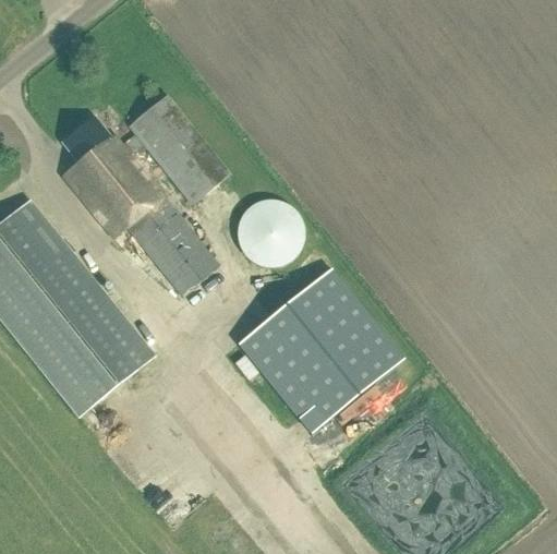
[(230,170),(168,92),(130,122),(135,130),(122,141),(114,130),(110,133),(97,118),(65,143),(82,163),(67,175),(114,236),(128,226),(183,294),(221,264),(130,149),(143,140),(192,201),(230,170)]
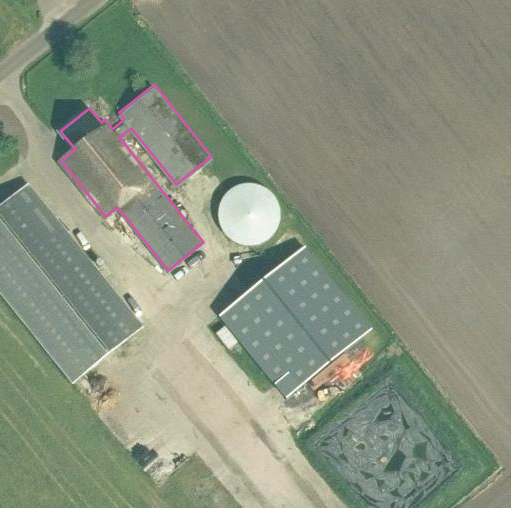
[(249,245),(253,245),(258,244),(262,242),(266,240),(269,237),(272,234),(275,231),(277,227),(279,223),(280,218),(280,214),(280,210),(279,205),(277,201),(275,197),(272,194),(269,191),(266,188),(262,186),(258,184),(253,183),(249,183),(245,183),(240,184),(236,186),(232,188),(229,190),(226,194),(223,197),(221,201),(219,205),(218,209),(218,214),(218,218),(219,223),(221,227),(223,231),(226,234),(229,237),(232,240),(236,242),(240,244),(245,245),(249,245)]
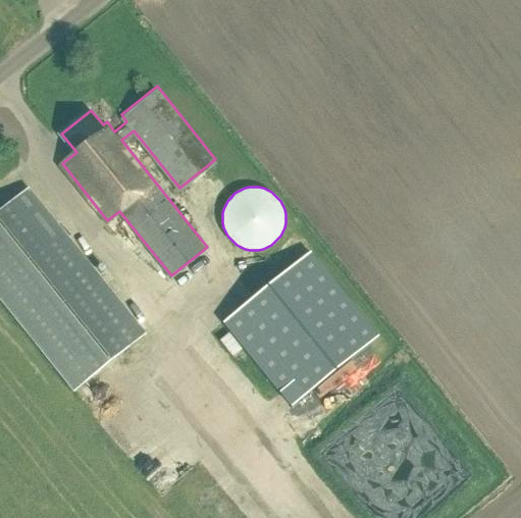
[(0,294),(75,390),(146,334),(31,189),(0,212),(0,294)]
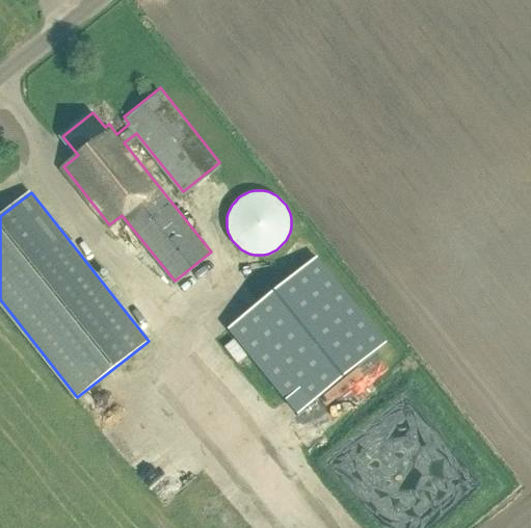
[(318,256),(228,328),(296,414),(387,341),(318,256)]
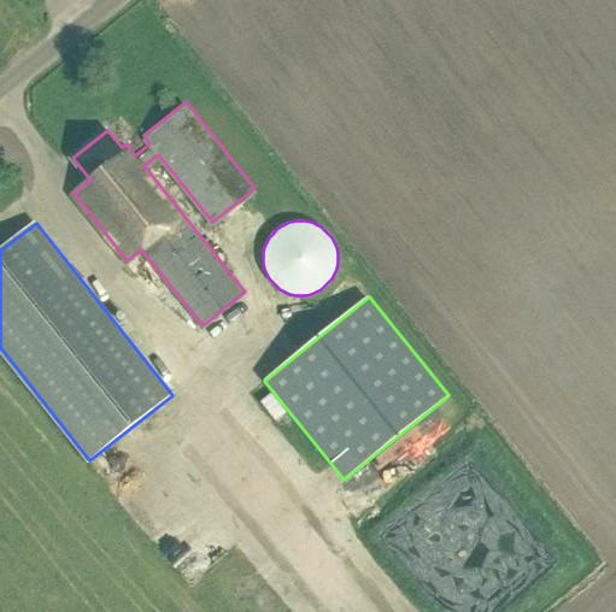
[(309,598),(301,611),(327,611),(329,606),(309,598)]
